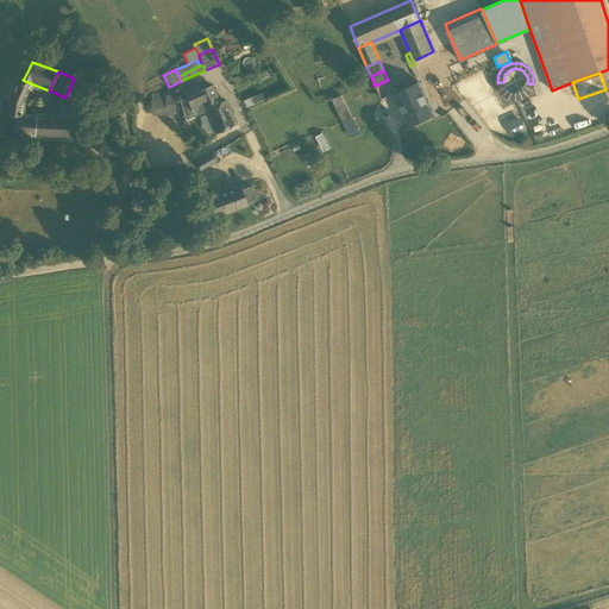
[(31,90),(33,85),(23,80),(24,79),(19,77),(10,101),(22,104),(29,89),(31,90)]
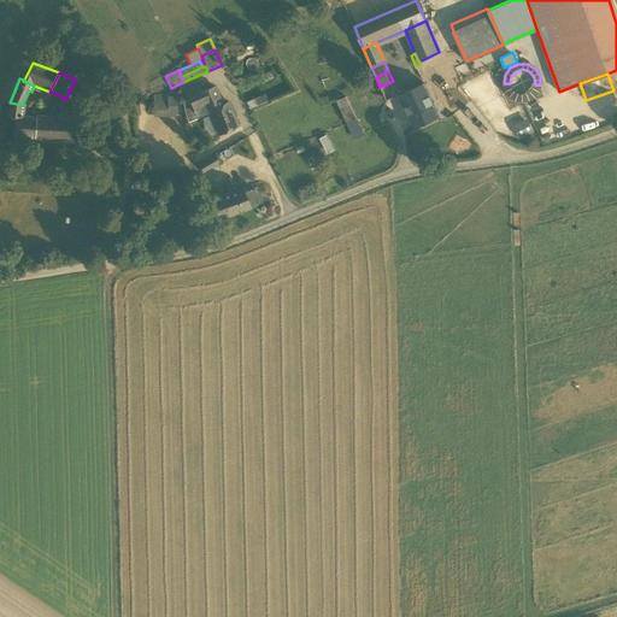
[(399,95),(393,81),(380,87),(386,101),(399,95)]
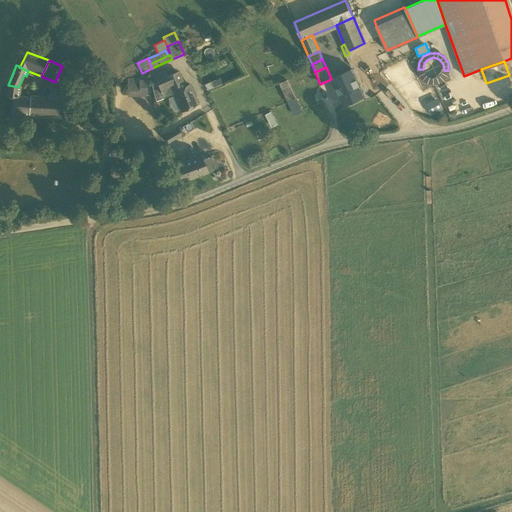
[(164,98),(174,93),(185,88),(184,88),(177,72),(172,75),(169,69),(154,76),(157,82),(159,88),(164,98)]
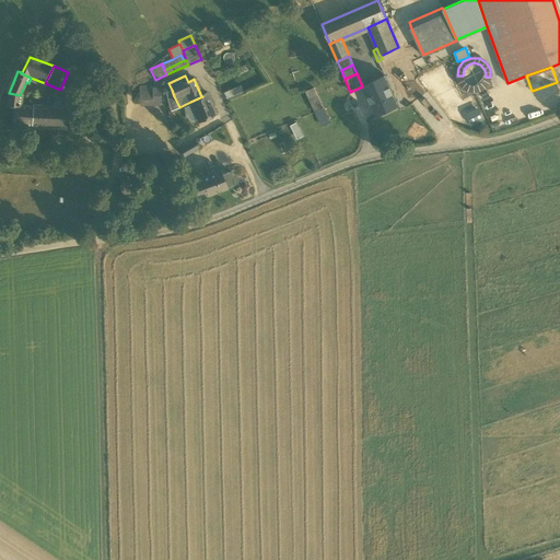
[(362,86),(375,116),(398,106),(385,76),(362,86)]
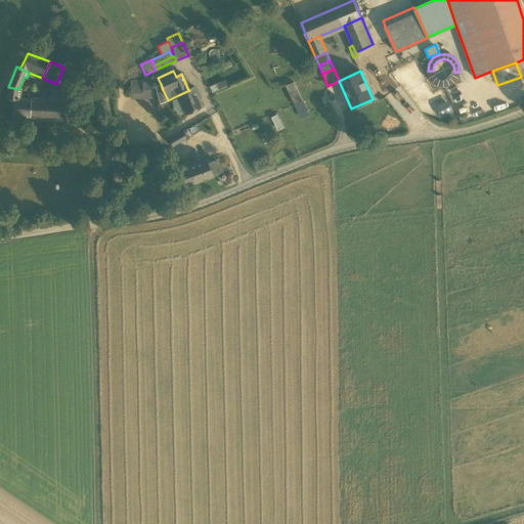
[(433,71),(428,71),(430,78),(436,83),(443,85),(451,83),(456,79),(459,72),(454,72),(452,75),(449,79),(443,81),(438,79),(434,76),(433,71)]
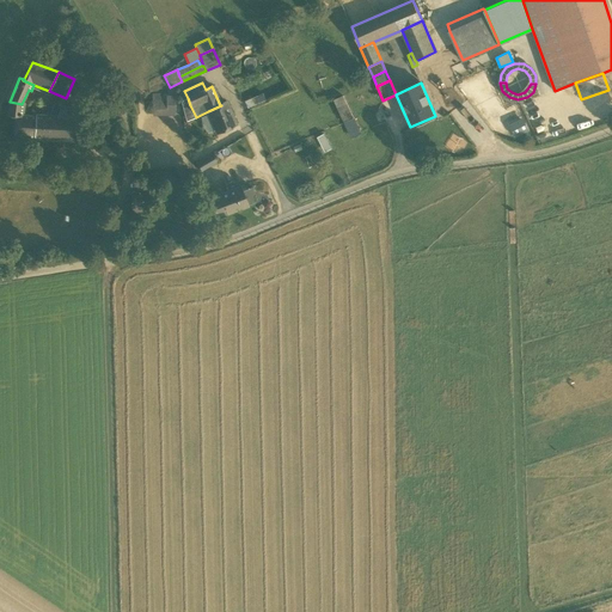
[(40,115),(43,115),(59,116),(66,98),(49,91),(40,115)]
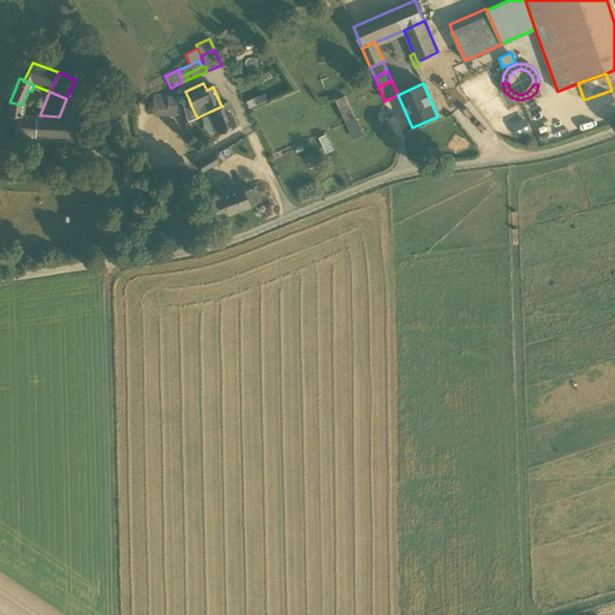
[(154,114),(175,114),(175,96),(167,96),(167,99),(163,99),(163,95),(153,95),(154,114)]
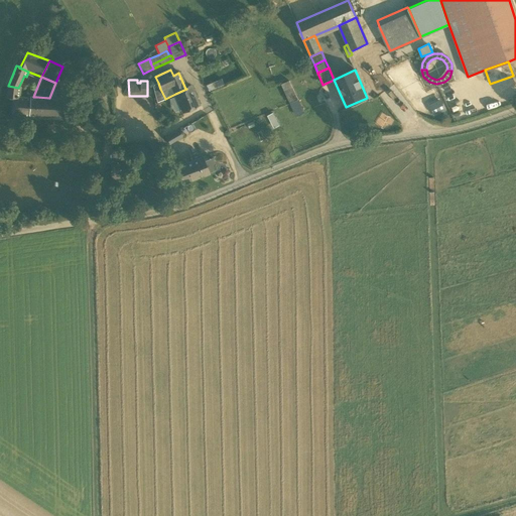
[(152,85),(154,92),(160,89),(158,83),(152,85)]
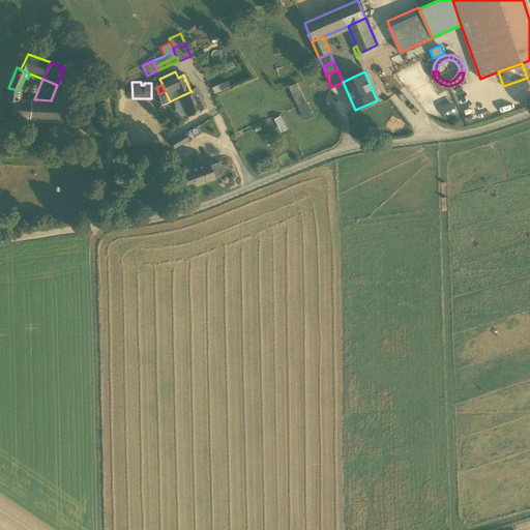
[(19,90),(8,88),(7,99),(12,99),(18,99),(19,90)]
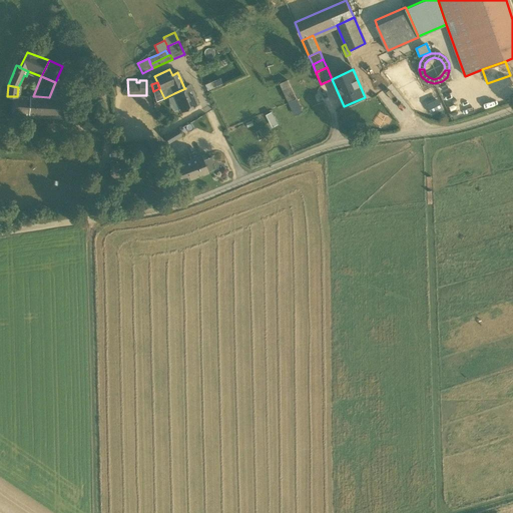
[(190,85),(184,88),(185,88),(174,93),(181,111),(198,104),(190,85)]
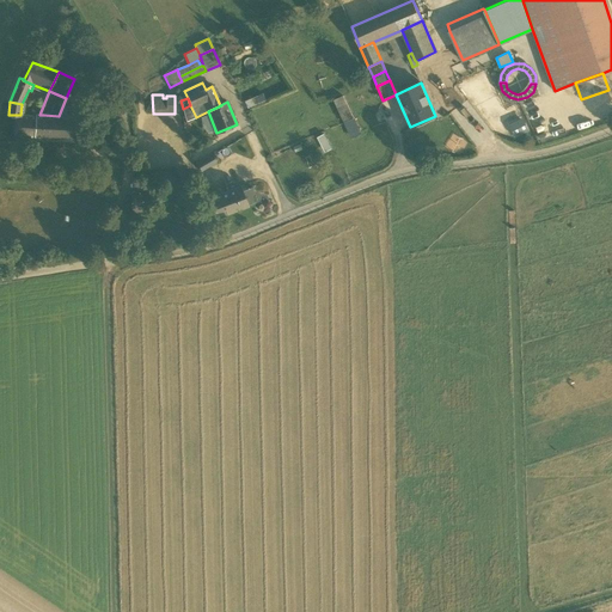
[(346,127),(350,136),(360,133),(355,122),(346,102),(336,106),(346,127)]
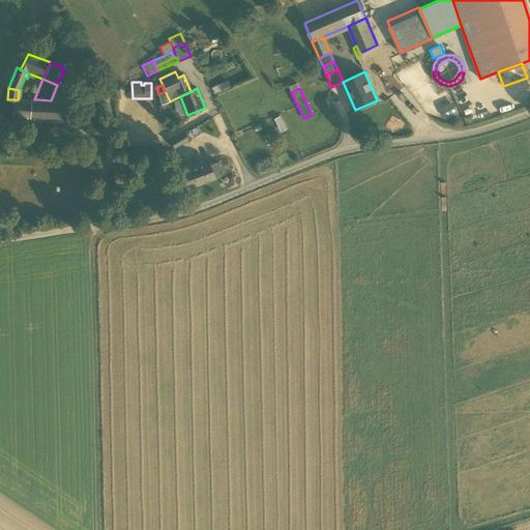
[(170,101),(165,91),(158,94),(160,105),(170,101)]
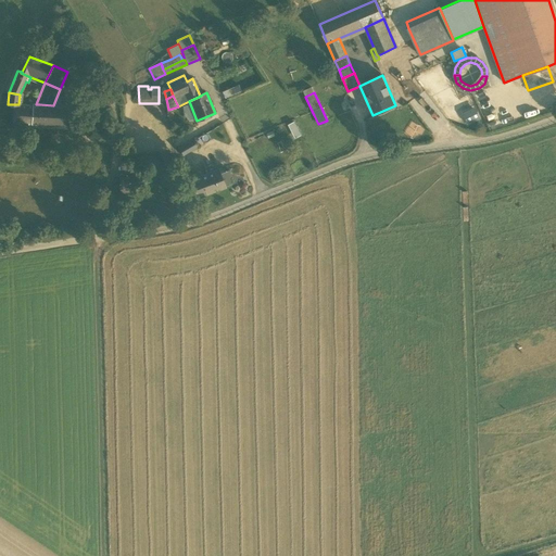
[(12,123),(30,124),(32,105),(19,104),(13,104),(12,123)]
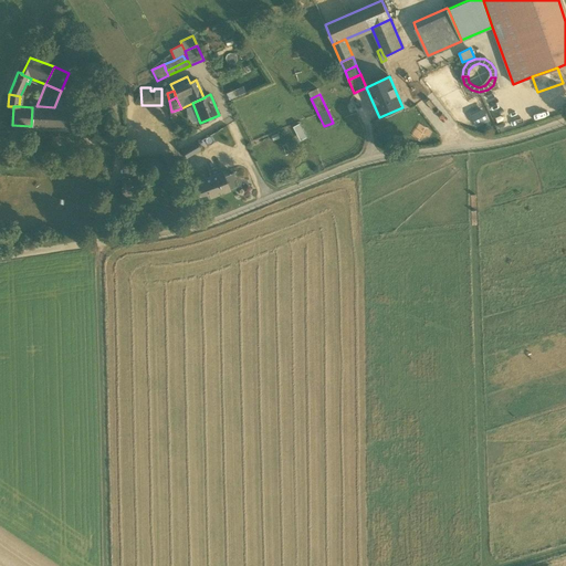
[(32,106),(32,107),(31,126),(31,129),(39,129),(40,106),(37,106),(32,106)]
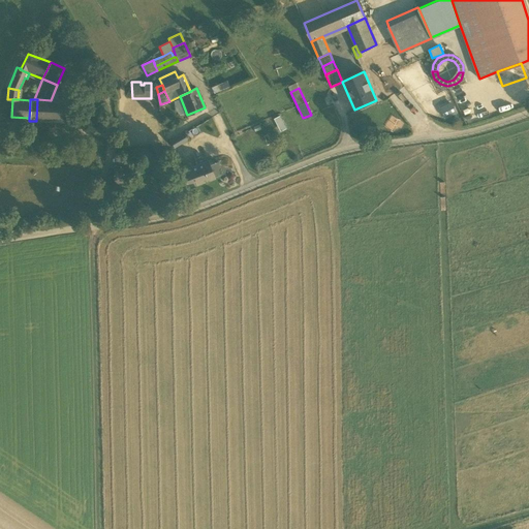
[(68,101),(51,100),(37,99),(36,121),(67,123),(68,101)]
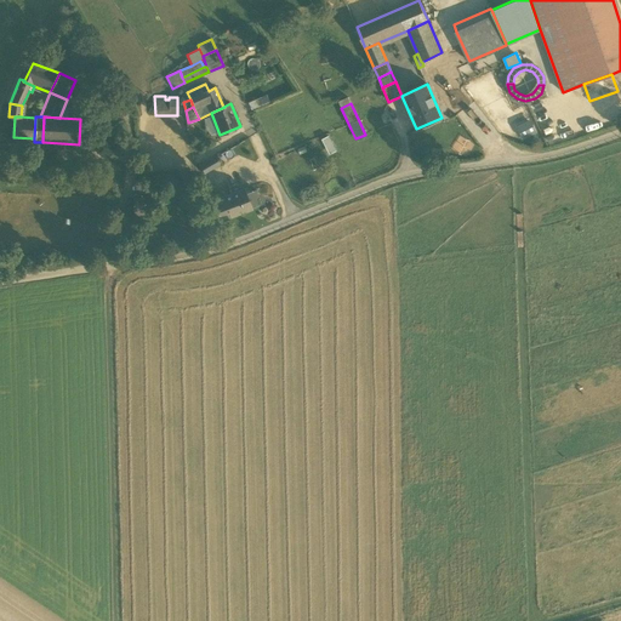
[(513,131),(511,140),(524,146),(528,137),(513,131)]
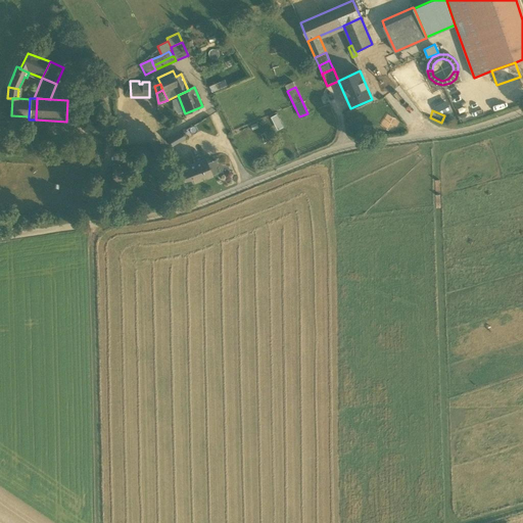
[(206,160),(188,168),(194,184),(204,180),(205,178),(211,176),(207,164),(206,160)]
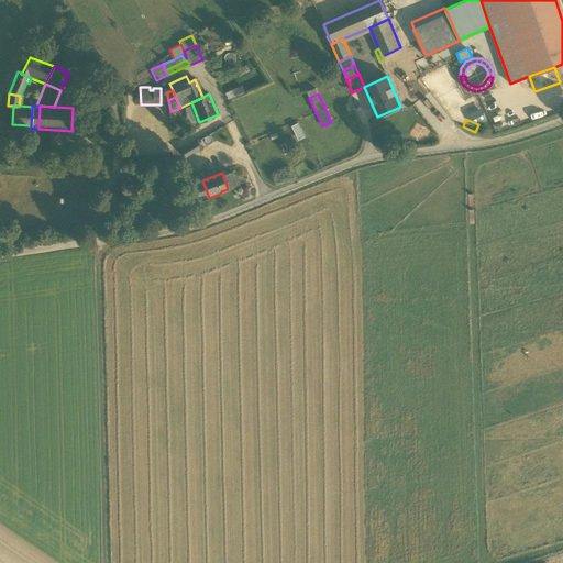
[(223,177),(228,189),(238,186),(233,174),(223,177)]
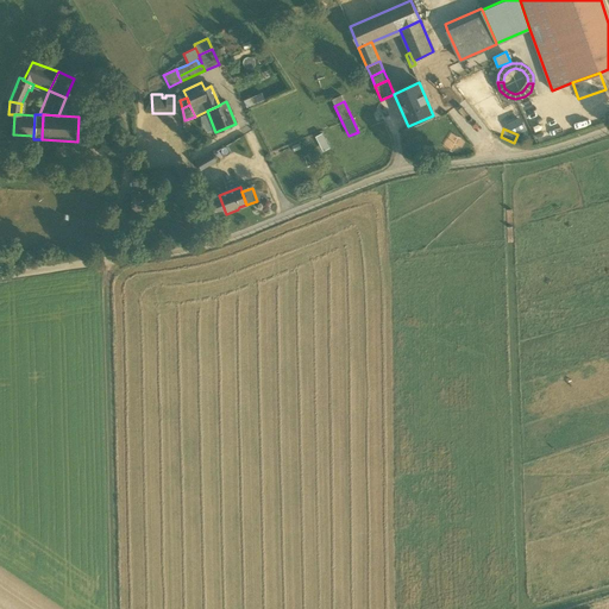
[(215,218),(226,214),(219,195),(208,199),(215,218)]
